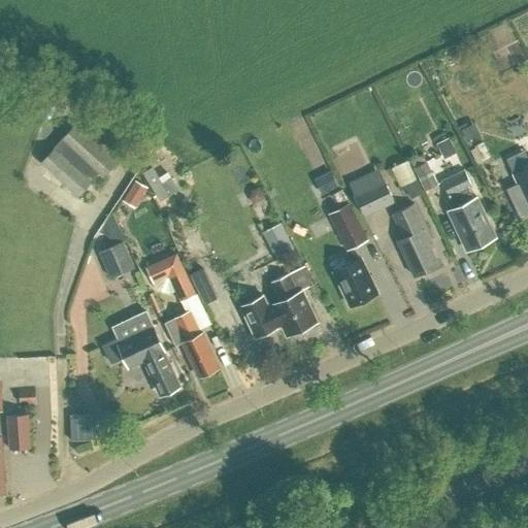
[(44,163),(81,196),(102,173),(106,176),(120,163),(78,126),(44,163)]
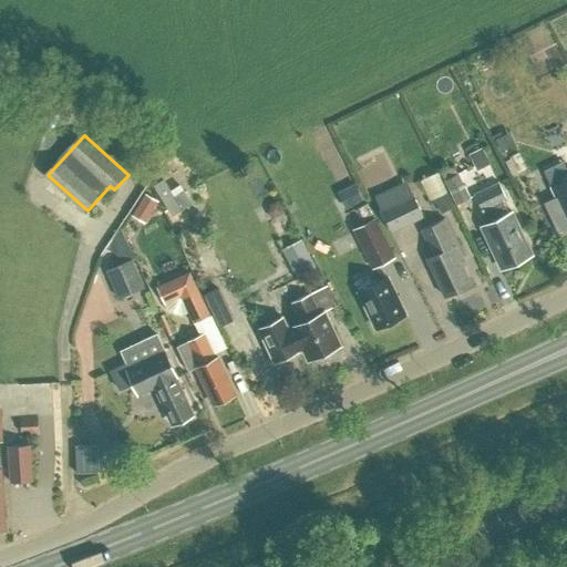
[(514,178),(528,174),(523,156),(508,161),(514,178)]
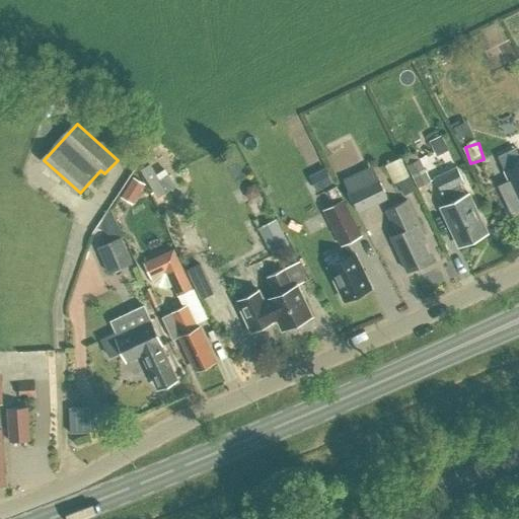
[(423,163),(428,173),(455,161),(450,150),(423,163)]
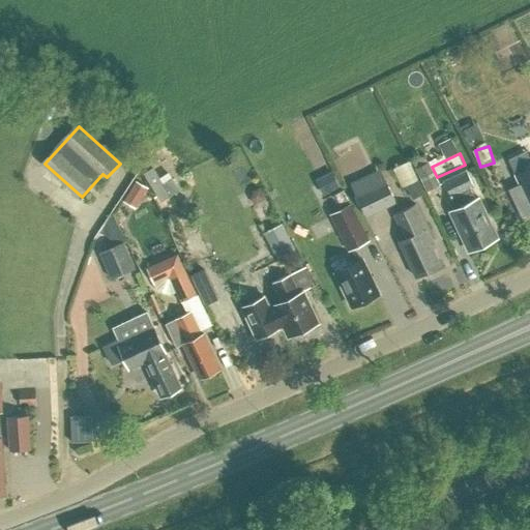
[(414,167),(425,190),(439,184),(428,160),(414,167)]
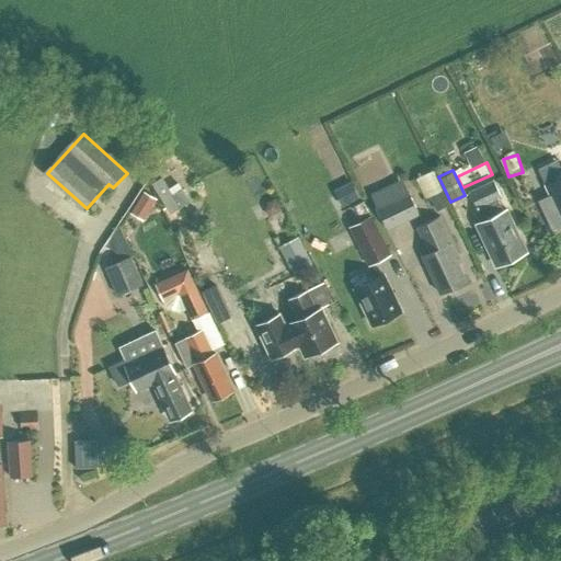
[(151,182),(170,213),(180,207),(160,175),(151,182)]
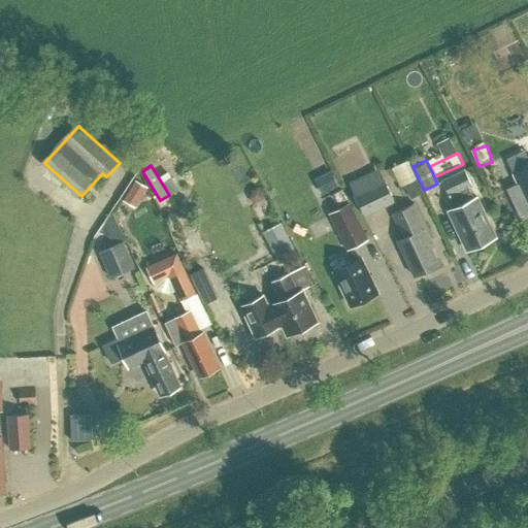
[(527,166),(512,174),(517,185),(506,189),(520,218),(527,213),(527,166)]
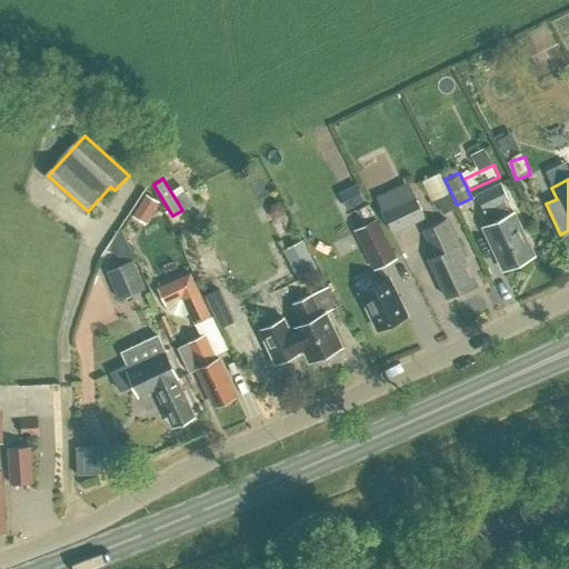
[(532,256),(522,236),(525,235),(513,212),(510,213),(505,201),(508,199),(500,183),(476,195),(489,223),(482,227),(487,238),(489,237),(505,269),(532,256)]
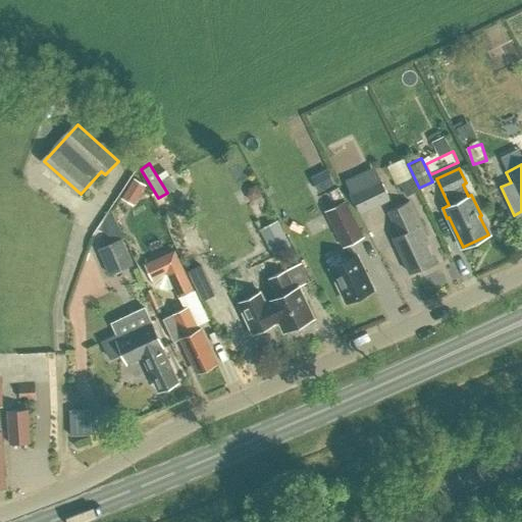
[(379,176),(350,191),(359,212),(389,199),(379,176)]
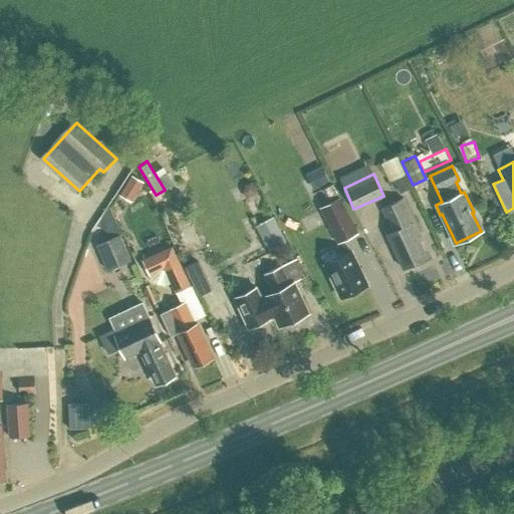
[(132,176),(119,195),(132,202),(143,183),(132,176)]
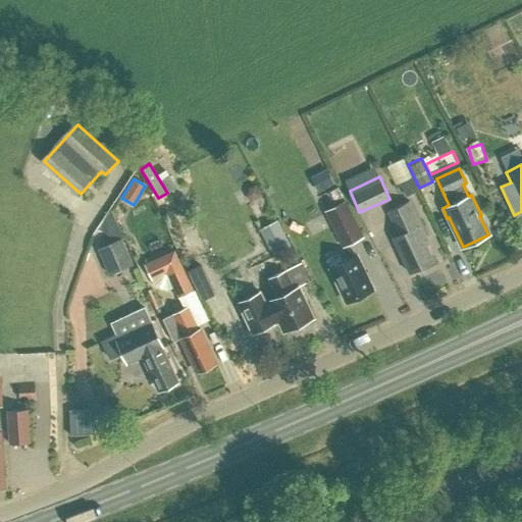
[(415,191),(411,180),(401,186),(405,196),(415,191)]
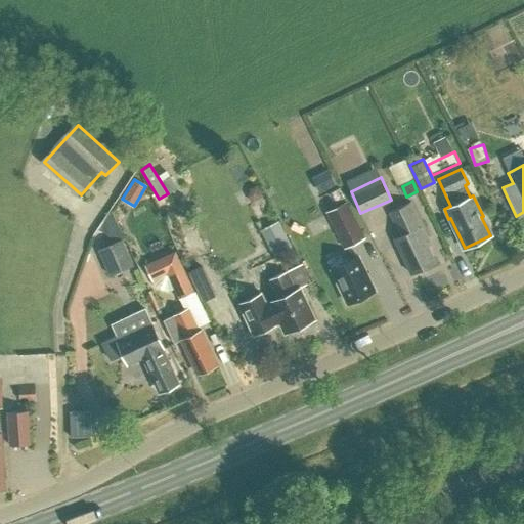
[(323,213),(342,250),(363,238),(338,188),(329,193),(335,207),(323,213)]
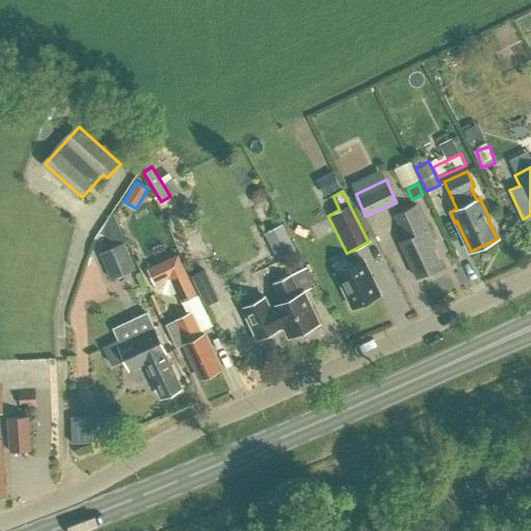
[(399,242),(416,277),(442,266),(430,244),(434,242),(416,204),(394,215),(406,240),(399,242)]
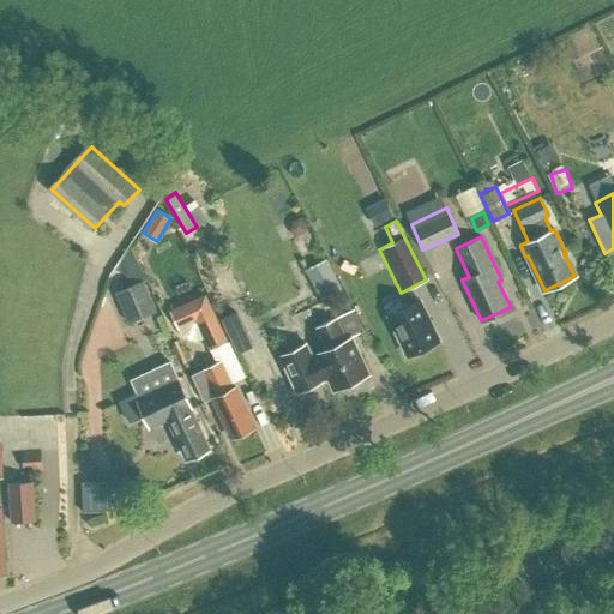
[(304,268),(319,298),(341,286),(325,257),(304,268)]
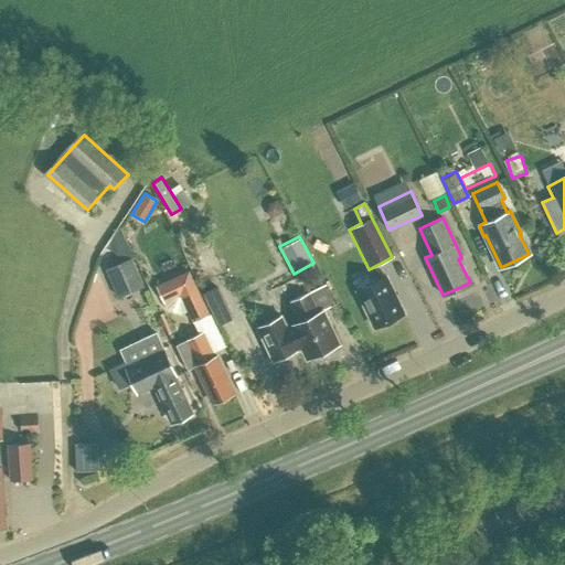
[(115,252),(120,265),(135,259),(129,246),(115,252)]
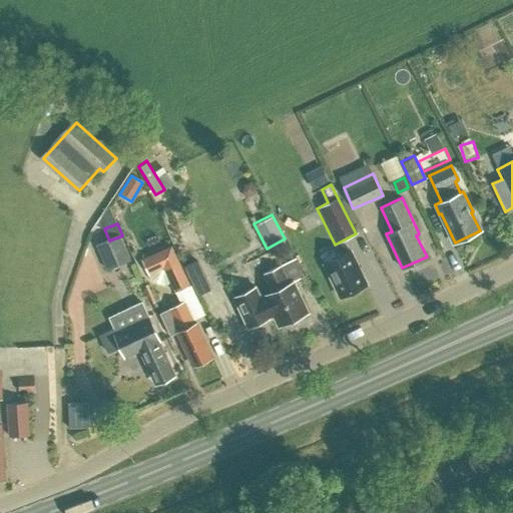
[(97,245),(106,269),(131,258),(122,235),(109,240),(97,245)]
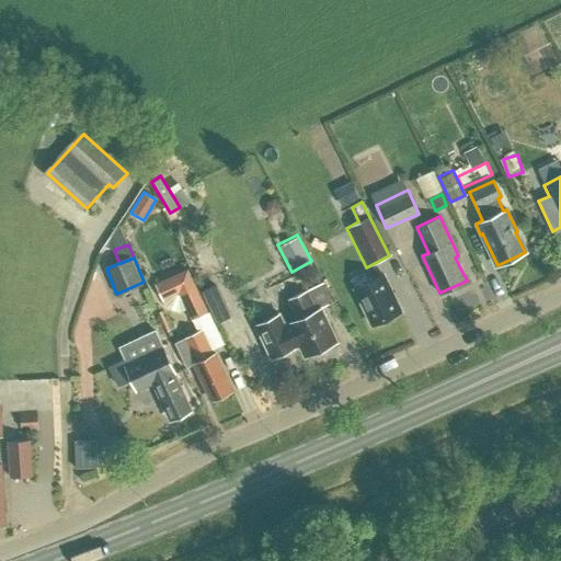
[(163,300),(178,293),(190,319),(207,311),(187,268),(156,284),(163,300)]
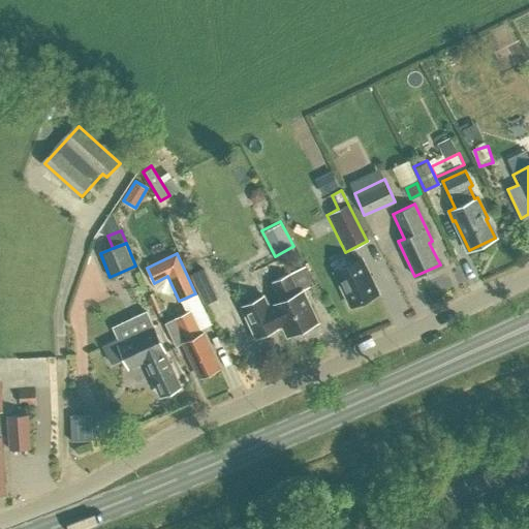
[(365,258),(337,271),(353,305),(380,292),(365,258)]
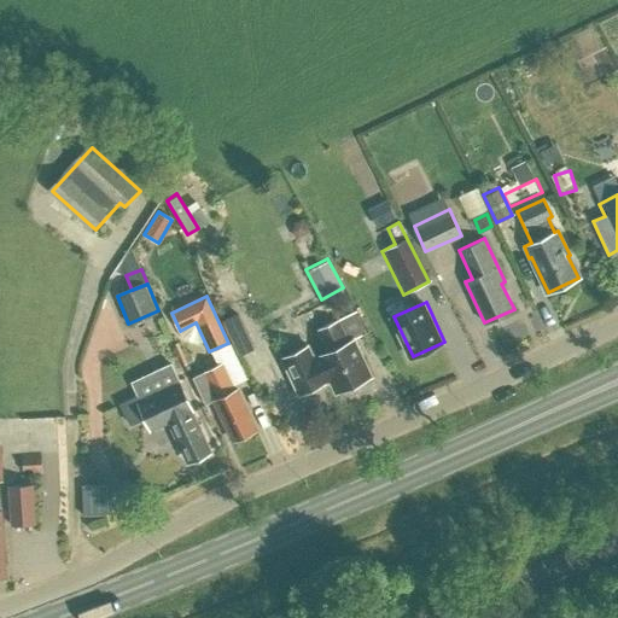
[(228,322),(243,354),(257,347),(244,315),(228,322)]
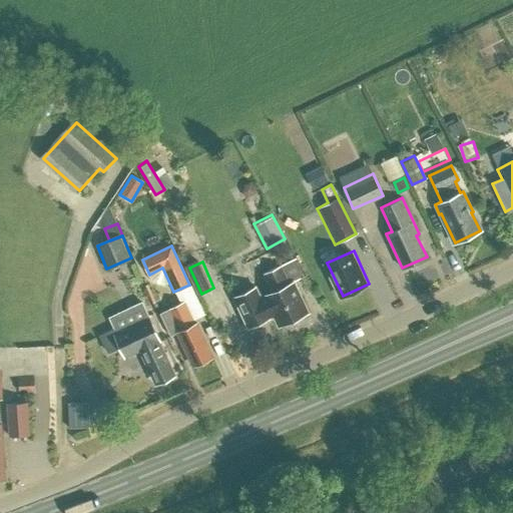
[(263,297),(272,317),(276,315),(281,326),(310,312),(295,282),(291,284),(282,266),(266,274),(275,292),(263,297)]
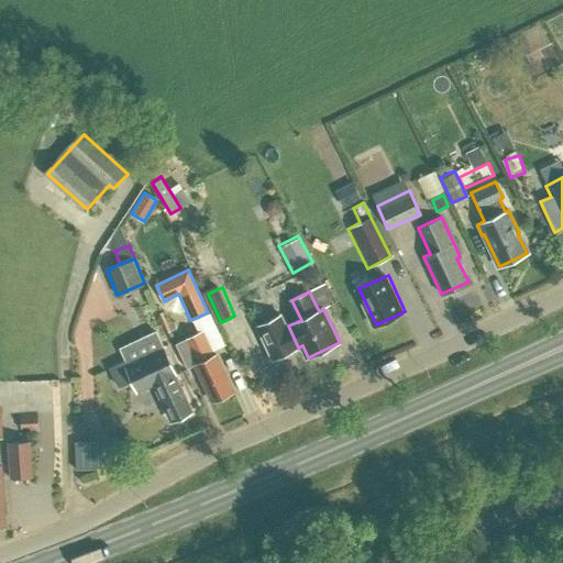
[(298,348),(288,326),(287,327),(282,316),(258,327),(275,360),(298,348)]
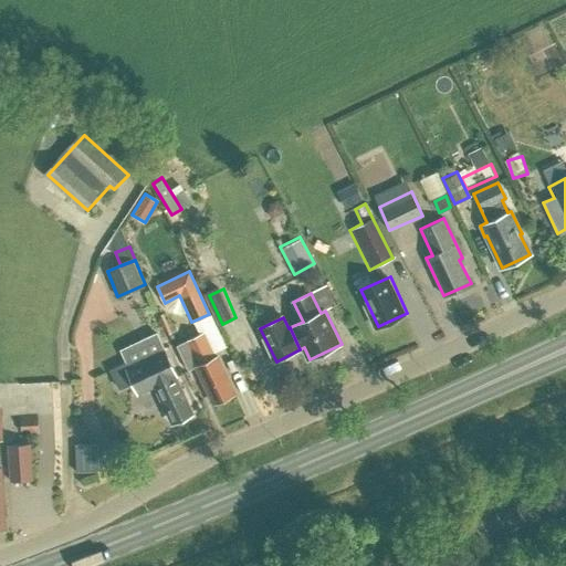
[(197,365),(215,402),(236,392),(229,378),(231,377),(220,354),(217,355),(206,332),(189,339),(199,364),(197,365)]
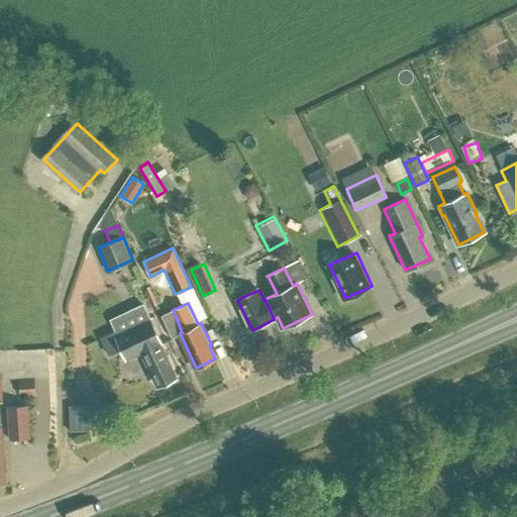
[(161,386),(177,378),(169,362),(172,360),(154,324),(145,328),(143,325),(119,336),(116,331),(103,337),(111,354),(123,348),(128,358),(142,352),(149,367),(151,366),(161,386)]
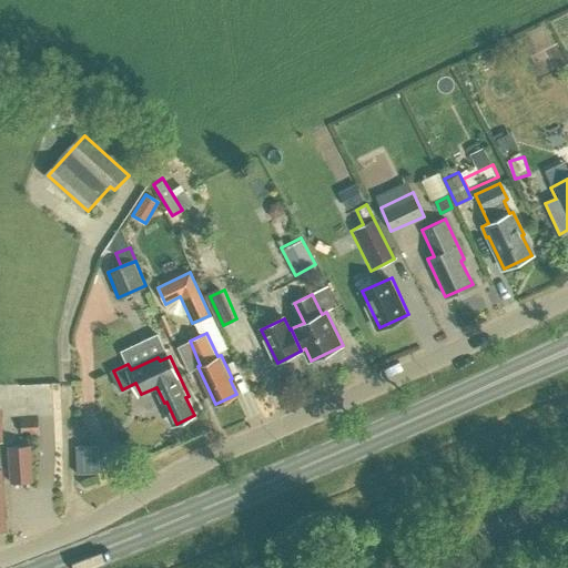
[(19,416),(19,435),(38,434),(37,415),(19,416)]
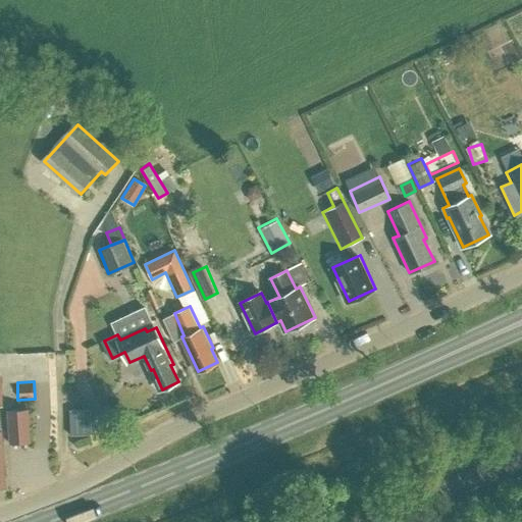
[(6,409),(7,442),(30,441),(28,408),(6,409)]
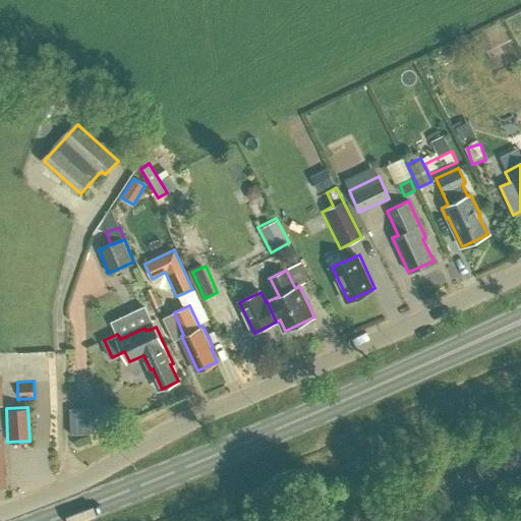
[(74,436),(94,435),(92,409),(73,410),(74,436)]
